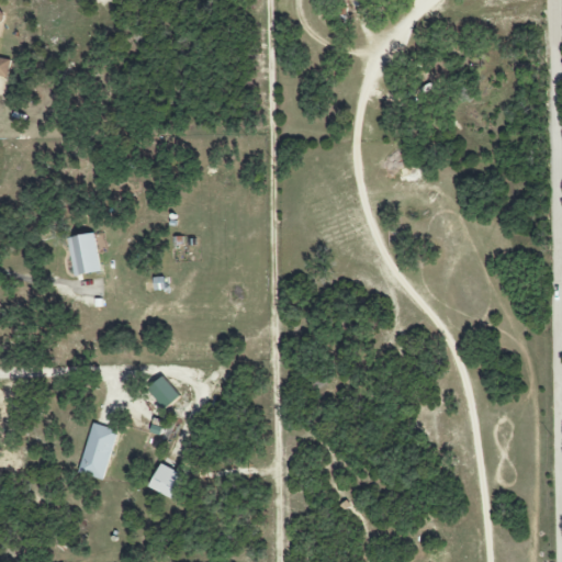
[(0,57),(0,24),(2,12),(0,11),(0,76),(9,78),(12,60),(0,57)]
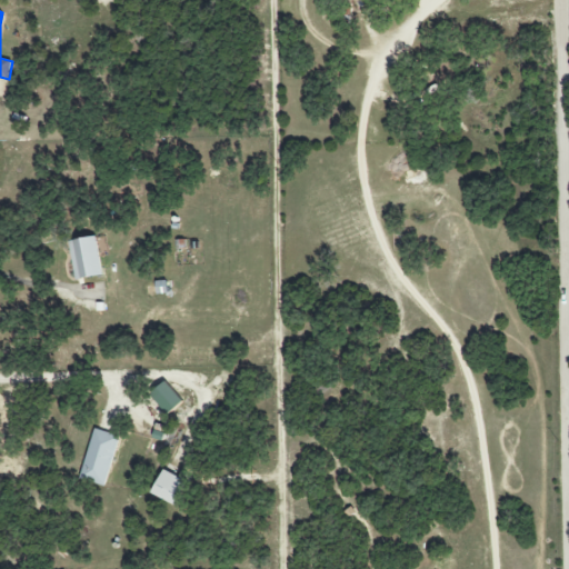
[(103,276),(97,237),(69,241),(76,280),(103,276)]
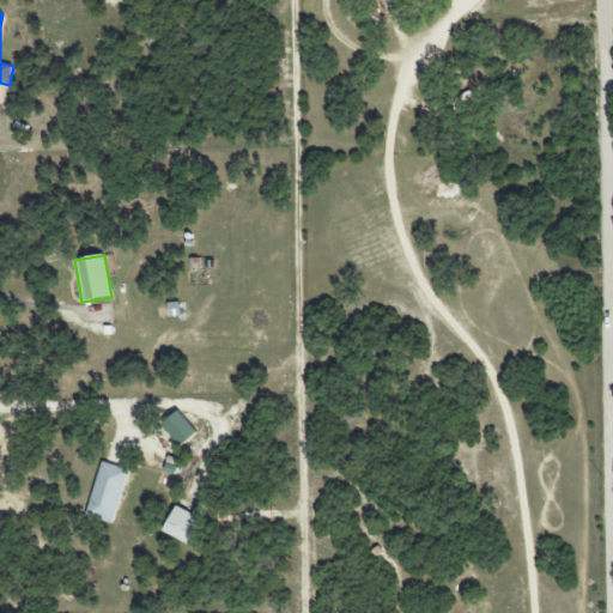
[(198,431),(178,411),(163,426),(182,447),(198,431)]
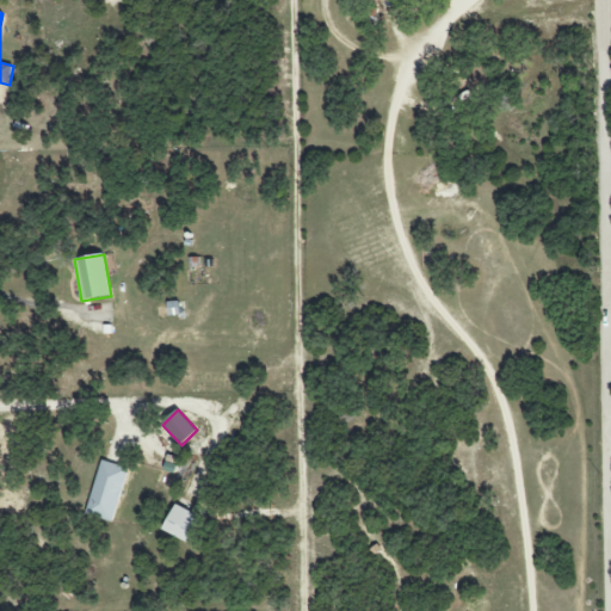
[(112,523),(129,469),(103,461),(86,514),(112,523)]
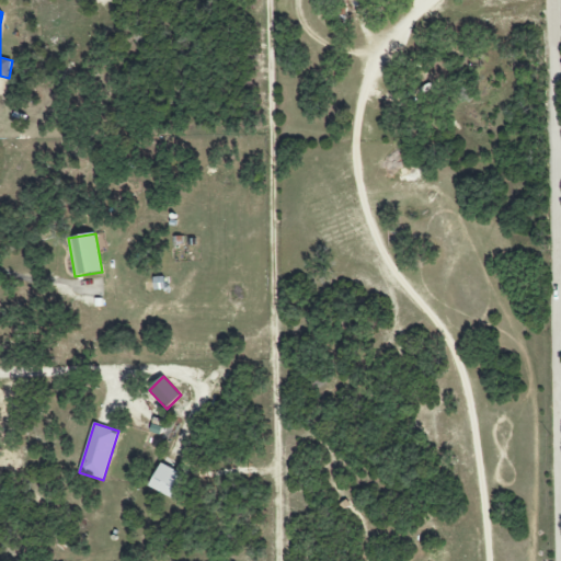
[(150,487),(173,499),(185,476),(163,464),(150,487)]
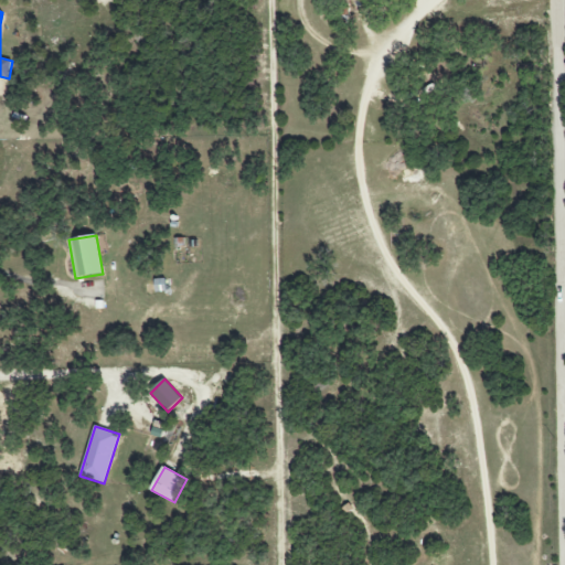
All buildings are outlined.
